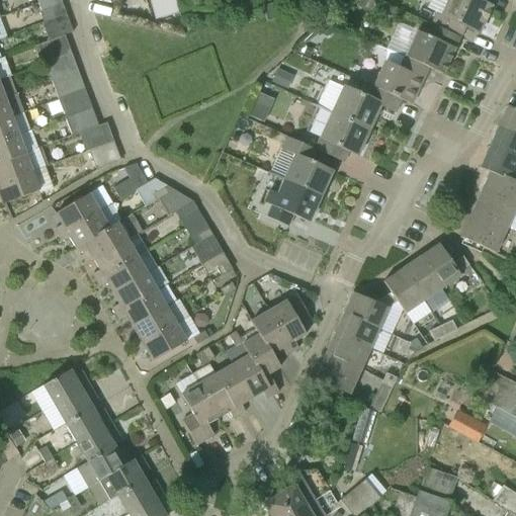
[(40,0),(45,10),(64,3),(62,0),(40,0)]
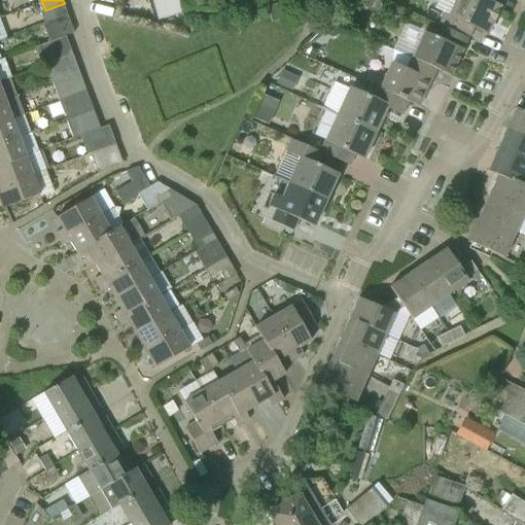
[(271,4),(274,18),(289,13),(285,0),(271,4)]
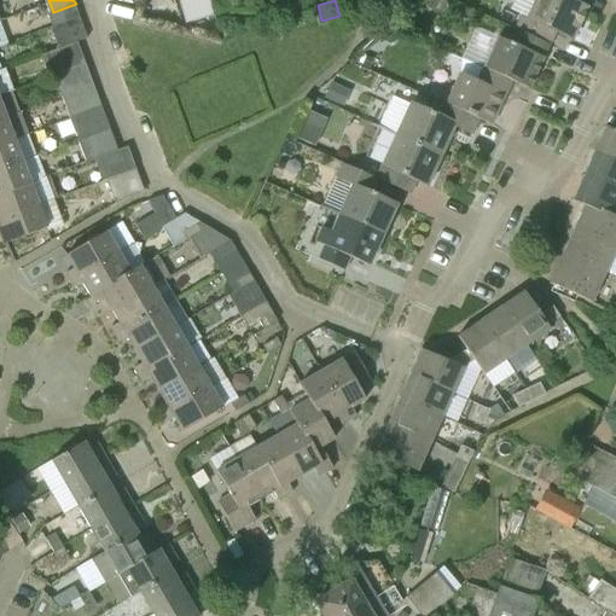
[(442,15),(449,1),(447,0),(429,0),(426,7),(442,15)]
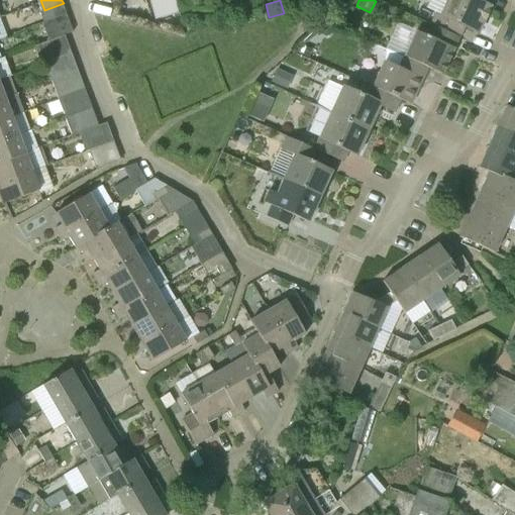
[(446,0),(437,23),(436,25),(459,35),(465,25),(479,31),(491,6),(477,0),(446,0)]
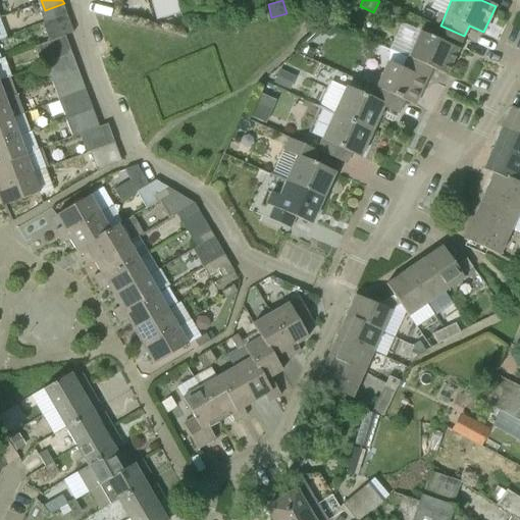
[(55,16),(58,24),(62,23),(70,20),(64,3),(45,10),(49,19),(55,16)]
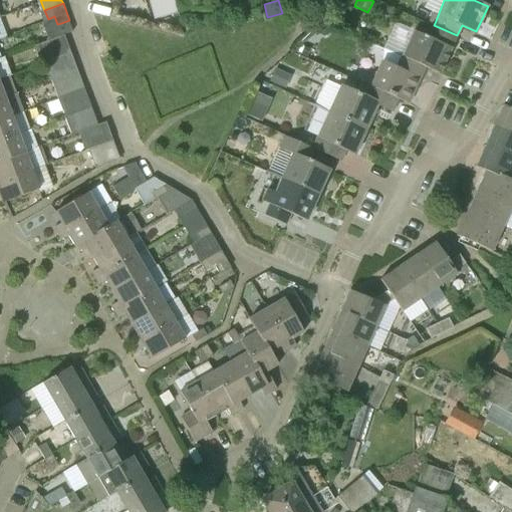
[(69,20),(61,23),(57,24),(54,16),(48,19),(42,21),(49,39),(65,33),(73,31),(69,20)]
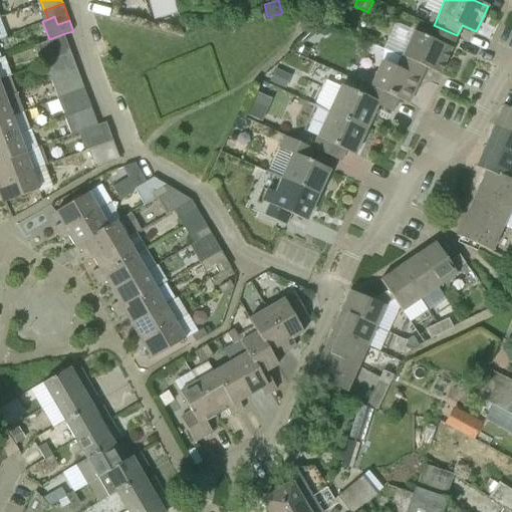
[(415,28),(403,55),(426,65),(440,72),(457,35),(434,25),(435,23),(433,22),(427,34),(415,28)]
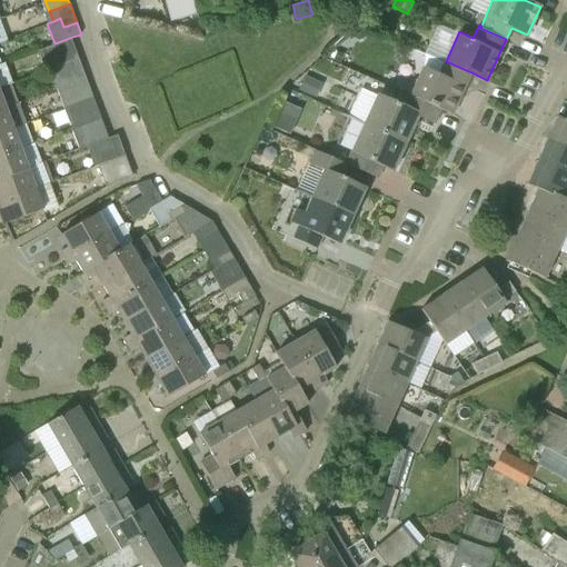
[(357,27),(352,35),(361,39),(366,31),(357,27)]
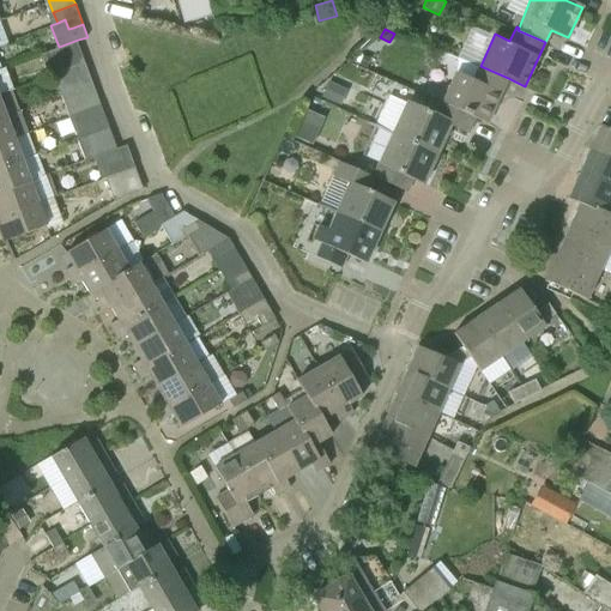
[(49,74),(85,61),(78,40),(59,47),(41,53),(49,74)]
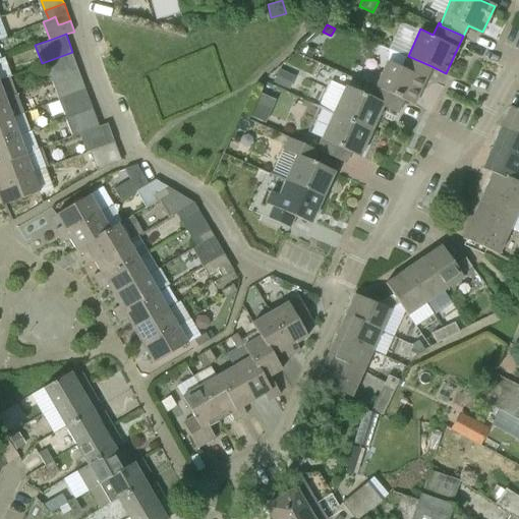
[(309,45),(306,54),(311,56),(314,47),(309,45)]
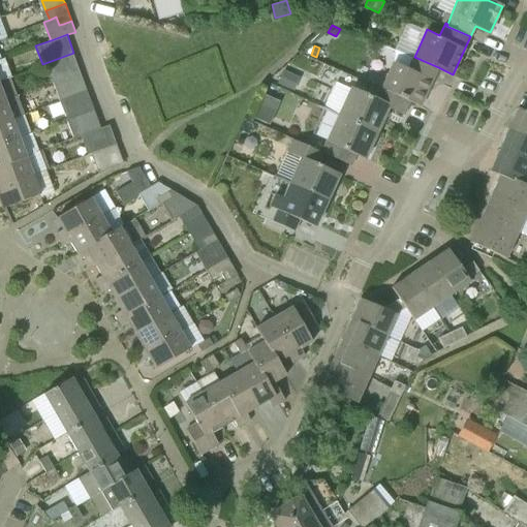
[(50,83),(54,81),(81,71),(73,53),(42,64),(50,83)]
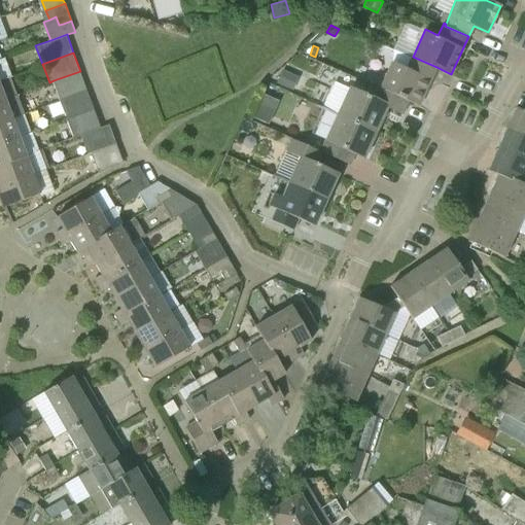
[(391,61),(381,88),(409,100),(419,105),(436,67),(413,57),(408,67),(391,61)]
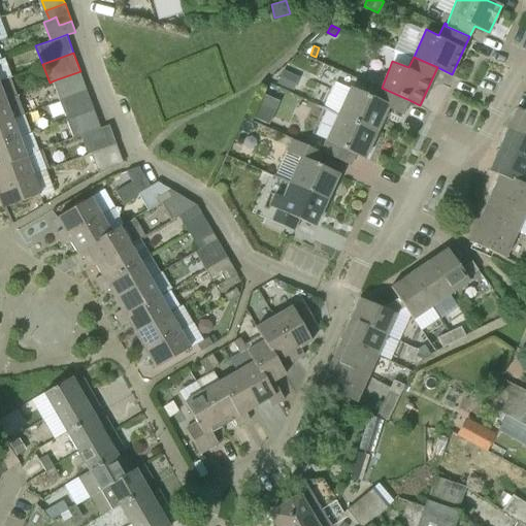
[(284,69),(278,81),(294,89),(300,75),(284,69)]
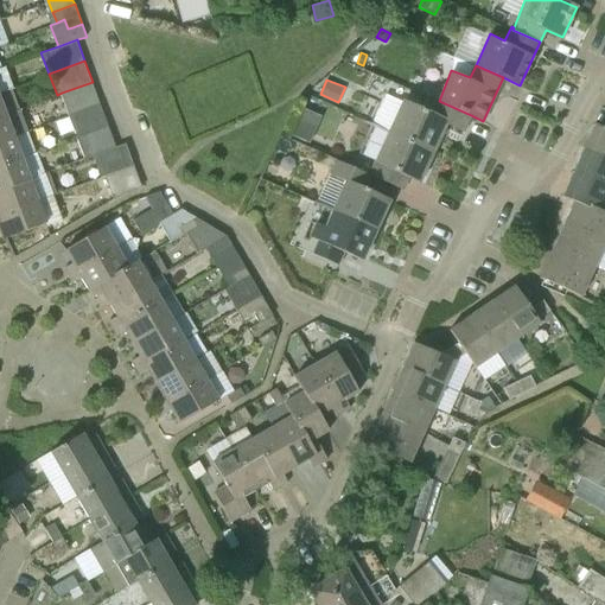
[(70,115),(101,103),(93,82),(62,93),(70,115)]
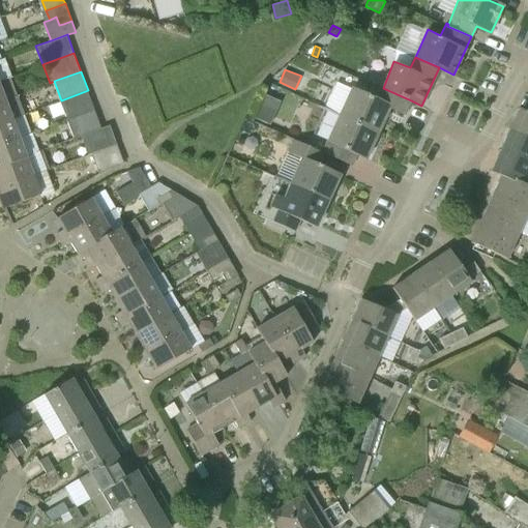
[(352,85),(340,114),(379,132),(390,107),(406,113),(411,100),(383,88),(379,97),(352,85)]
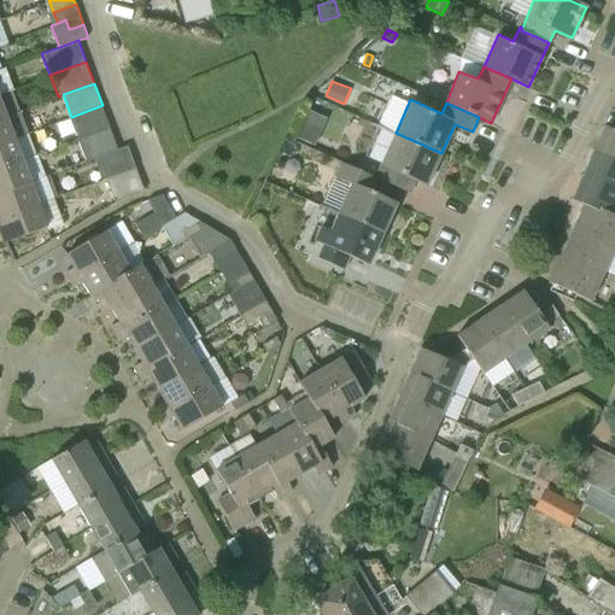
[(78,139),(111,127),(103,105),(71,117),(78,139)]
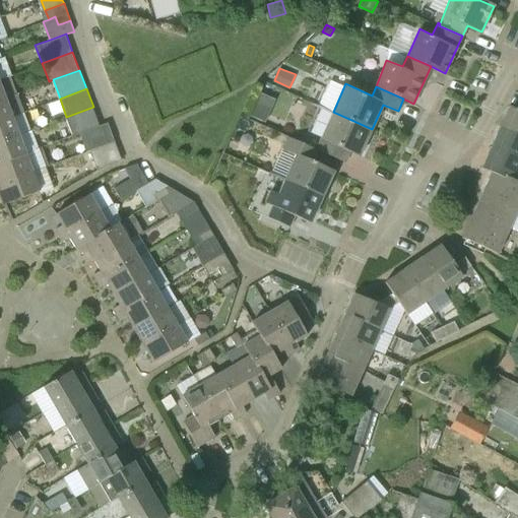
[(0,120),(12,116),(5,98),(0,100),(0,120)]
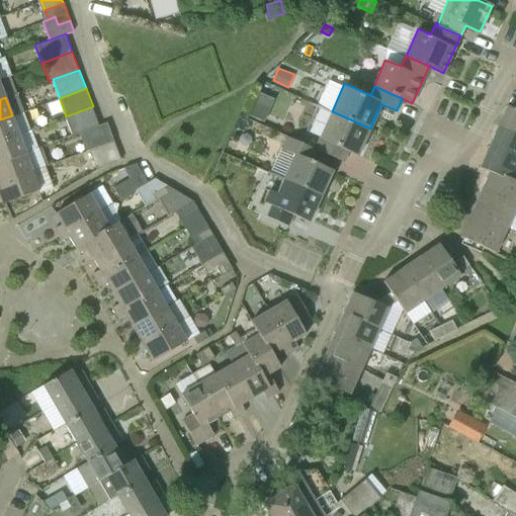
[(499,125),(515,133),(515,107),(509,105),(499,125)]
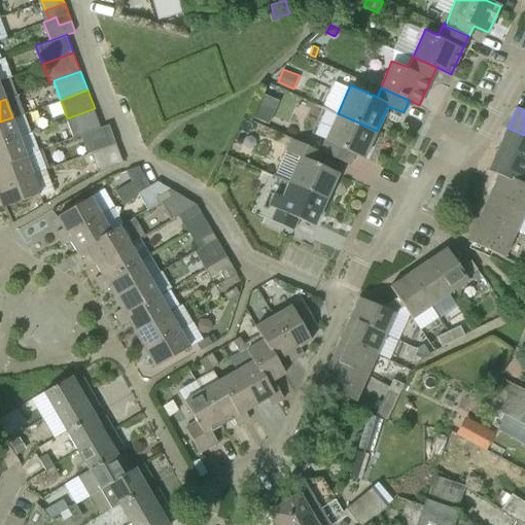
[(80,134),(101,127),(95,108),(67,118),(74,137),(80,134)]
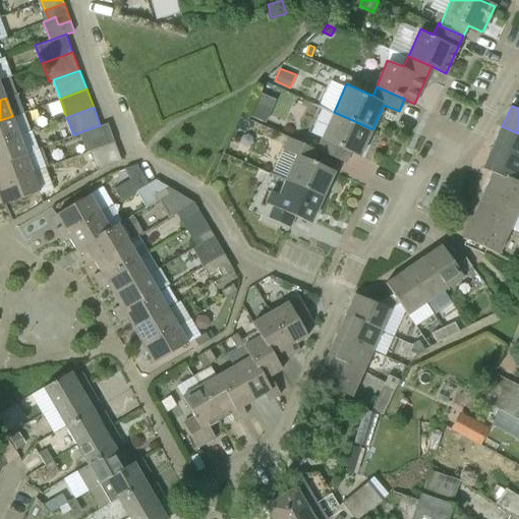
[(334,112),(316,148),(316,149),(320,151),(346,162),(351,152),(360,156),(372,129),(334,112)]
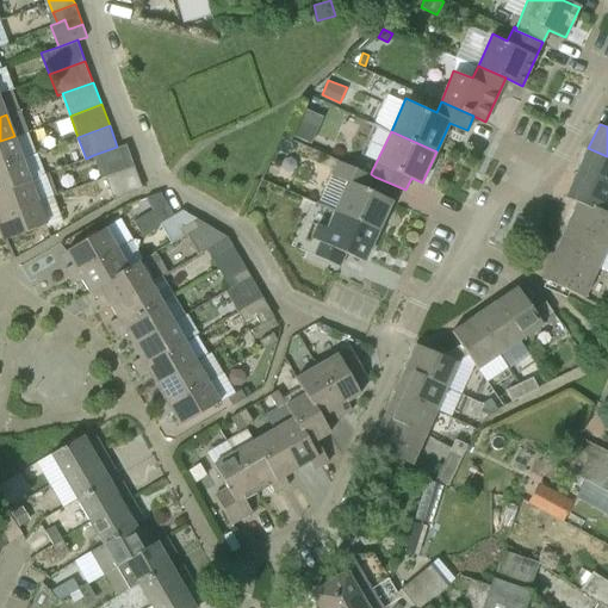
[(0,166),(23,157),(14,136),(0,141),(0,166)]
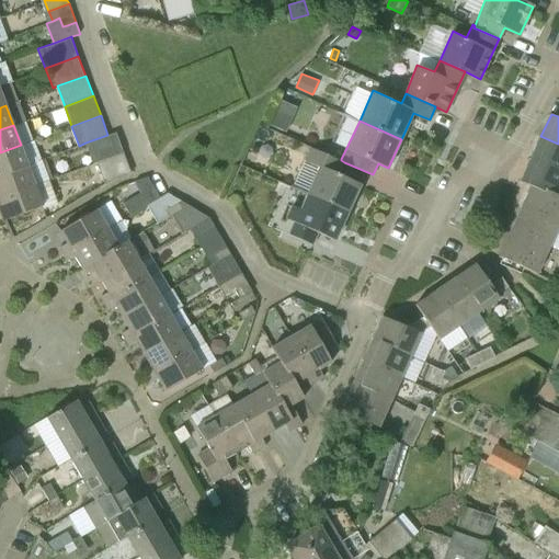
[(98,162),(125,152),(117,132),(107,135),(86,143),(93,163),(98,162)]
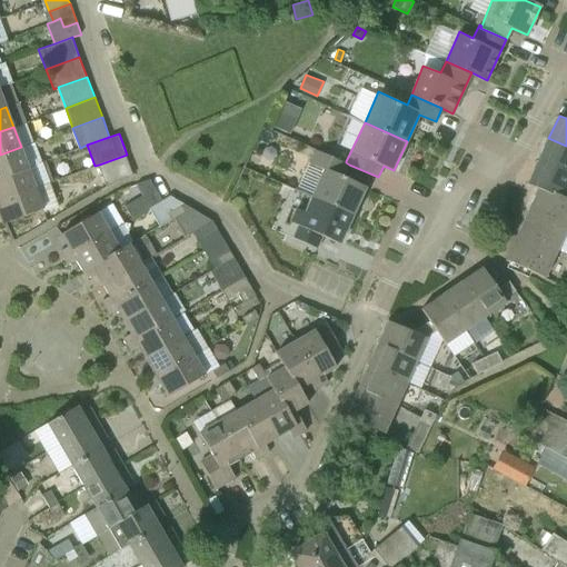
[(566,146),(548,138),(539,160),(566,172),(566,146)]
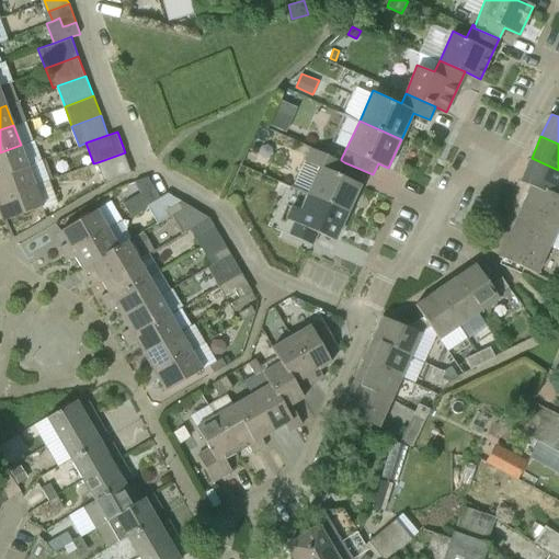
[(0,174),(29,164),(21,145),(0,152),(0,174)]
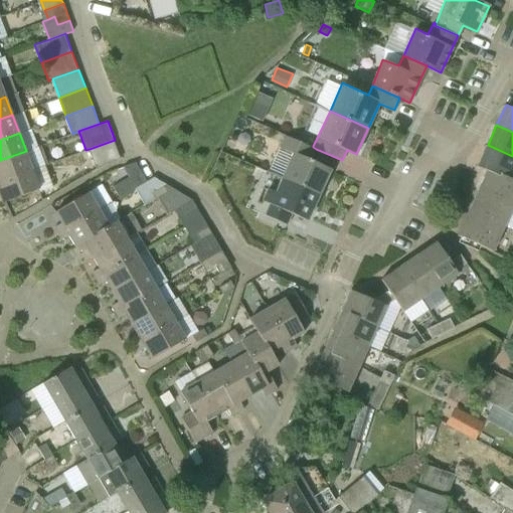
[(293,152),(282,177),(320,194),(331,169),(311,159),(316,149),(313,147),(313,146),(287,134),(281,147),(293,152)]
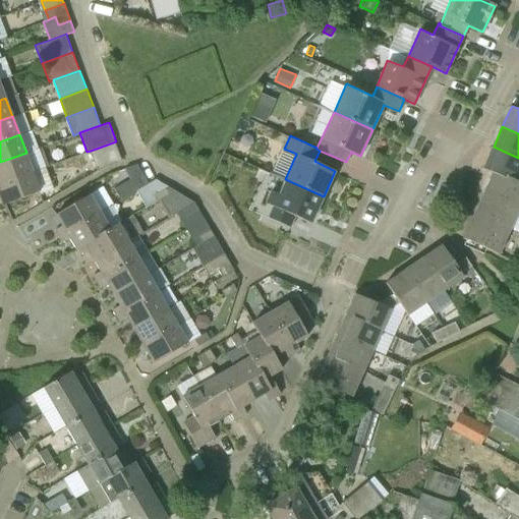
[(116,141),(91,151),(99,171),(106,166),(122,160),(116,141)]
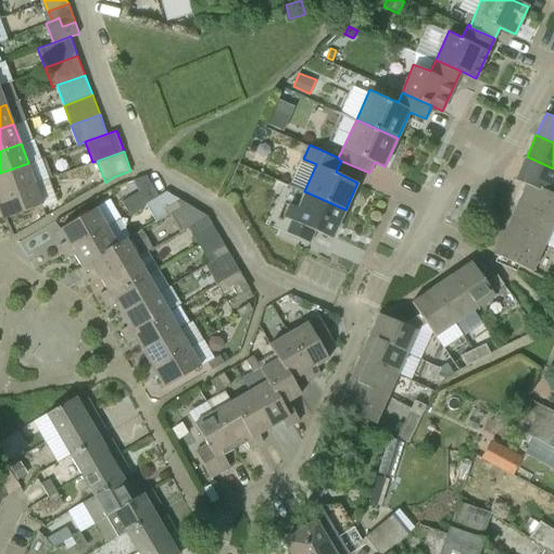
[(553,168),(527,156),(516,179),(527,184),(527,183),(553,194),(553,168)]
